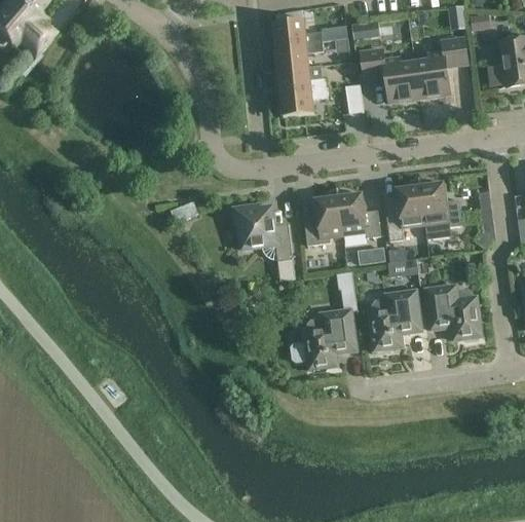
[(5,0),(0,6),(0,24),(34,52),(52,31),(34,14),(47,0),(5,0)]
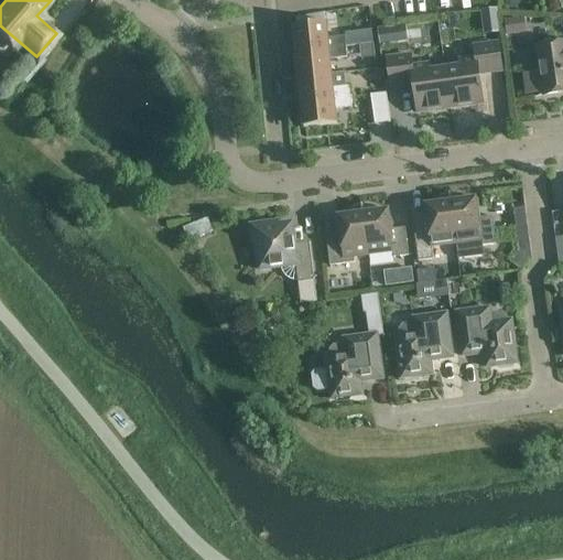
[(523,13),(504,17),(506,32),(526,30),(523,13)]
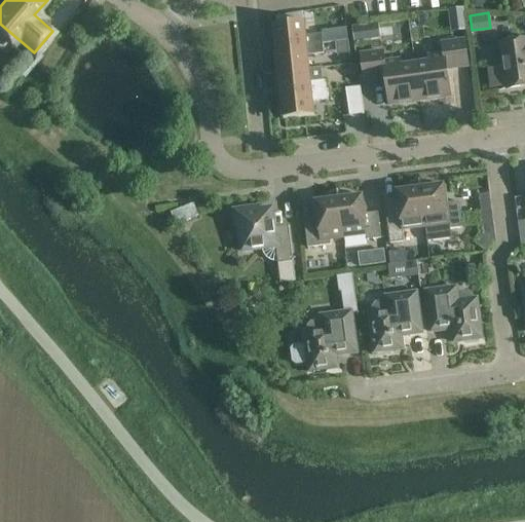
[(275,45),(323,41),(322,31),(305,33),(303,19),(273,22),(275,45)]
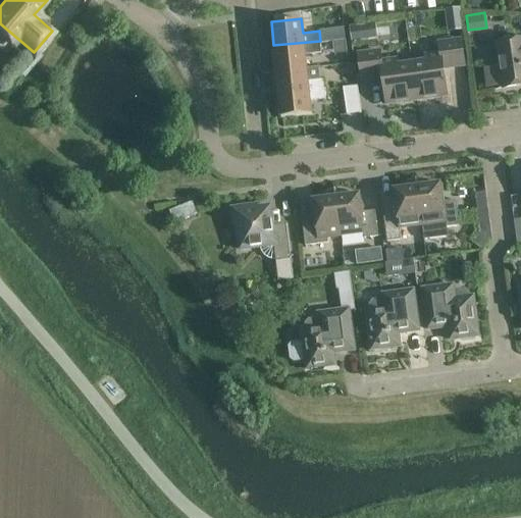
[(366,20),(348,23),(350,36),(367,33),(366,20)]
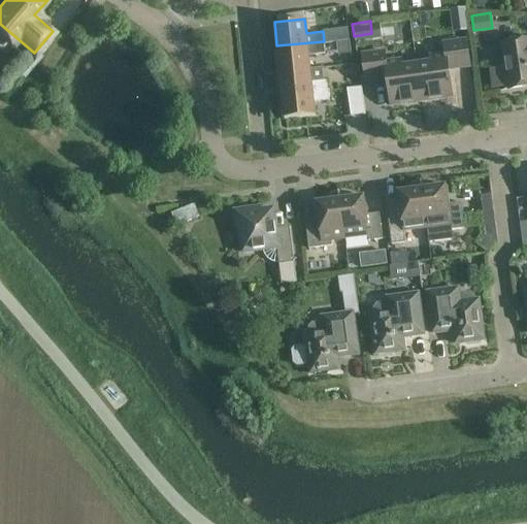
[(526,36),(501,40),(508,87),(526,84),(526,36)]
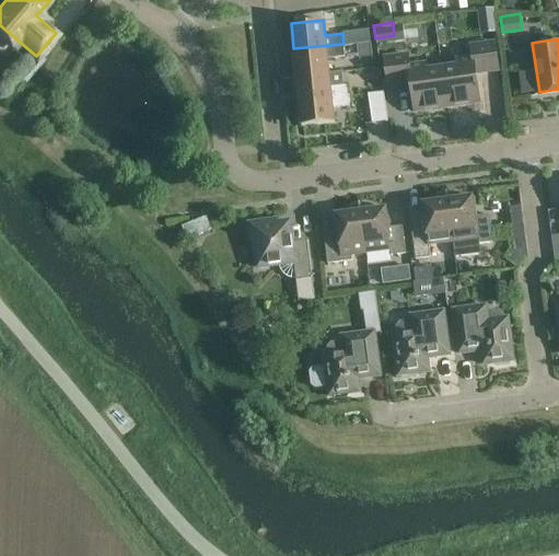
[(370,39),(356,42),(358,56),(372,54),(370,39)]
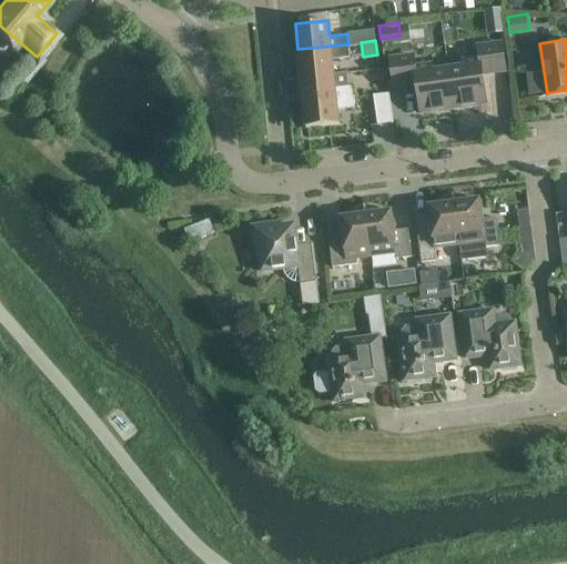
[(447,66),(453,107),(486,101),(482,71),(505,68),(500,40),(477,43),(479,56),(463,58),(463,64),(447,66)]
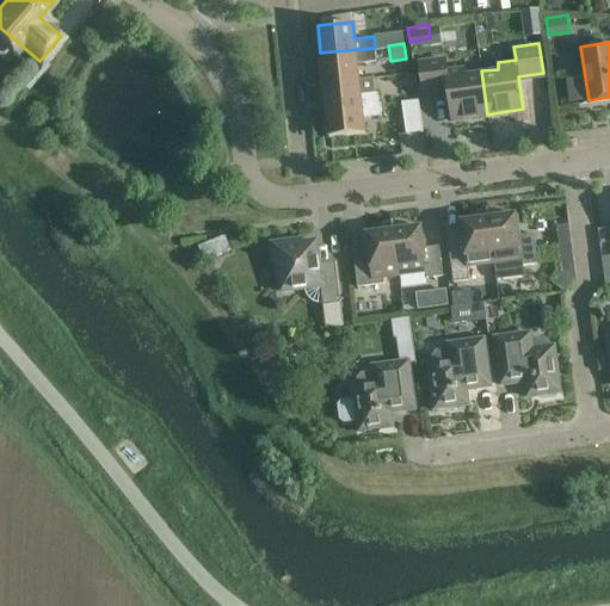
[(375,48),(320,53),(322,80),(358,76),(357,61),(375,59),(375,48)]
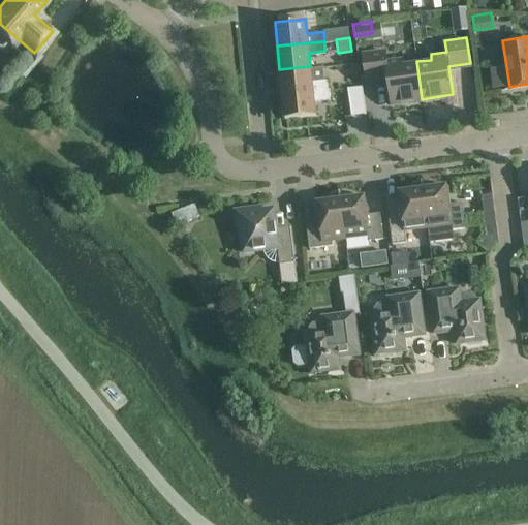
[(391,103),(422,99),(416,61),(402,63),(401,58),(385,60),(384,49),(363,52),(366,79),(387,75),(391,103)]
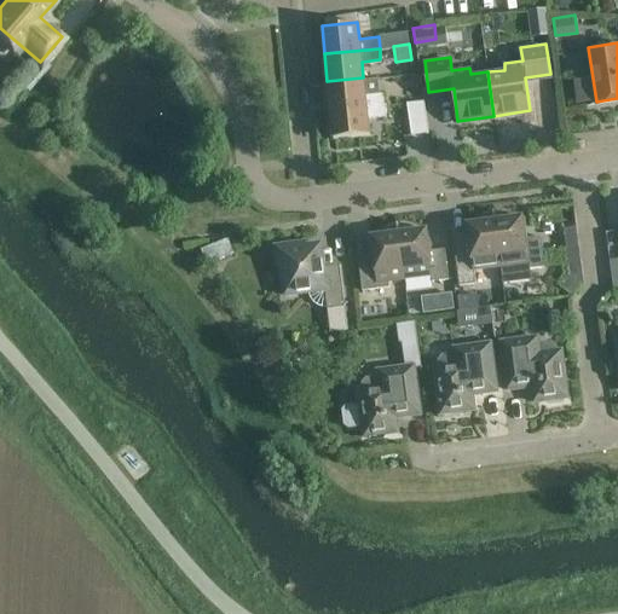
[(363,77),(327,81),(330,109),(385,103),(383,91),(365,93),(363,77)]
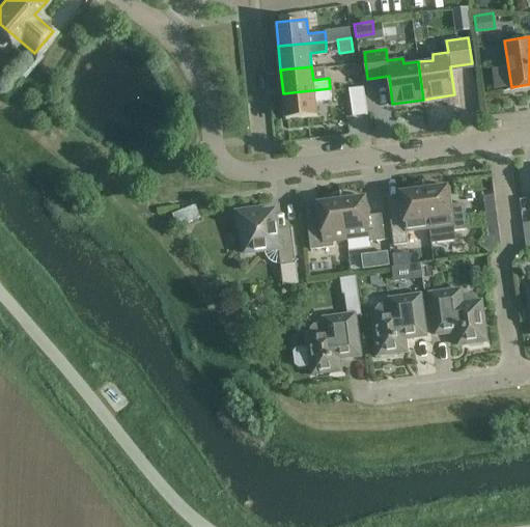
[(367,112),(364,91),(363,85),(349,87),(352,114),(367,112)]
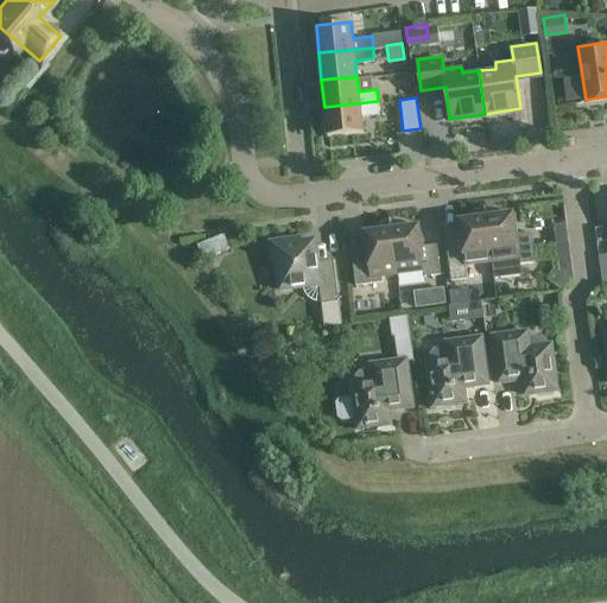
[(378,101),(324,107),(327,134),(362,131),(360,114),(379,113),(378,101)]
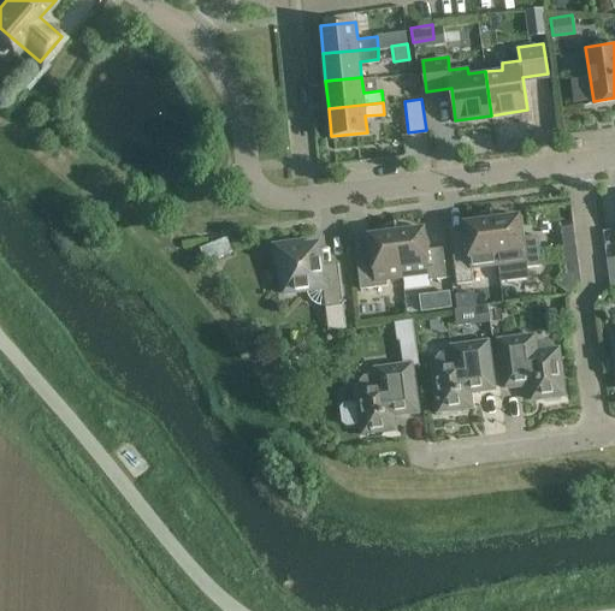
[(490,209),(497,262),(500,280),(528,277),(527,265),(542,264),(537,233),(522,235),(519,214),(508,215),(507,212),(503,211),(498,209),(495,208),(490,209)]
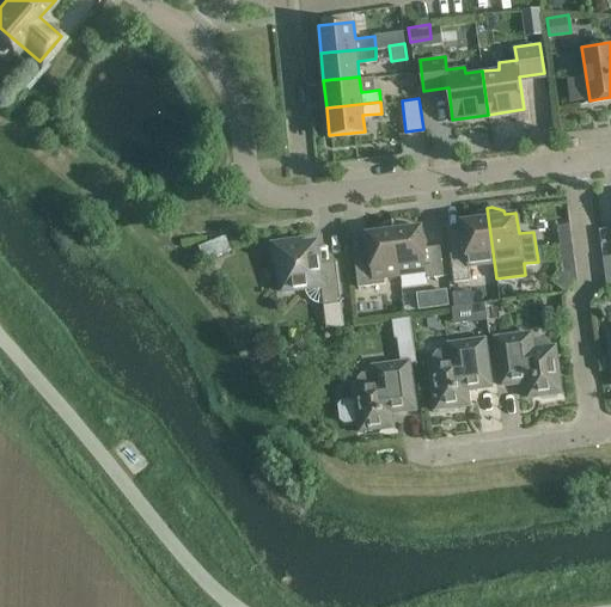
[(487,208),(472,214),(472,218),(460,220),(464,240),(448,243),(452,273),(453,279),(469,276),(468,264),(494,261),(487,208)]
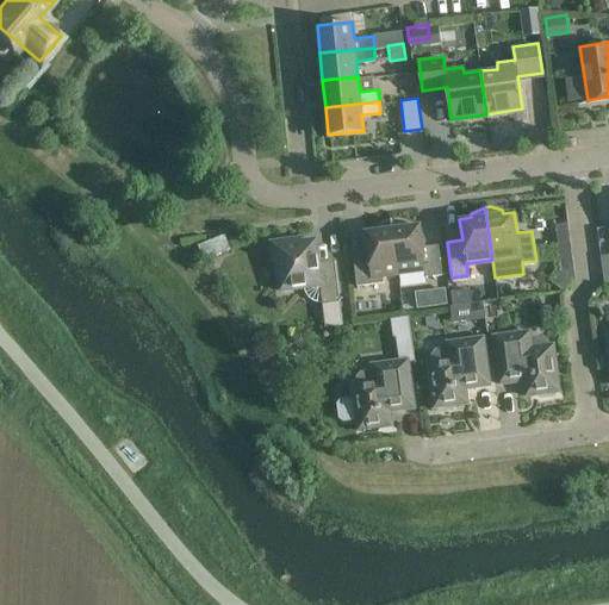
[(353,254),(355,278),(356,284),(383,280),(383,274),(398,272),(391,219),(387,220),(383,222),(379,223),(377,226),(377,230),(365,231),(367,253),(353,254)]
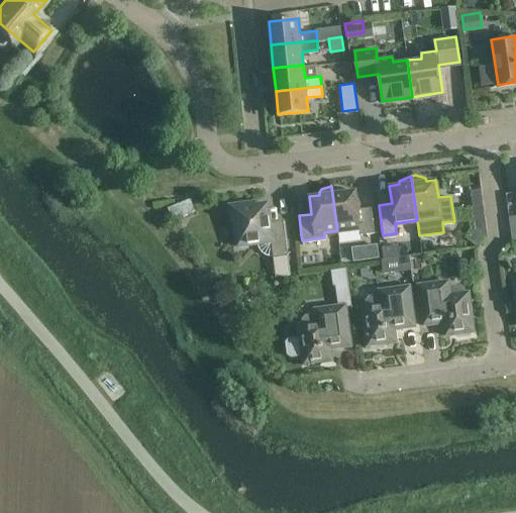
[(345,191),(345,188),(331,186),(337,230),(359,227),(360,233),(374,231),(371,208),(358,210),(355,190),(345,191)]
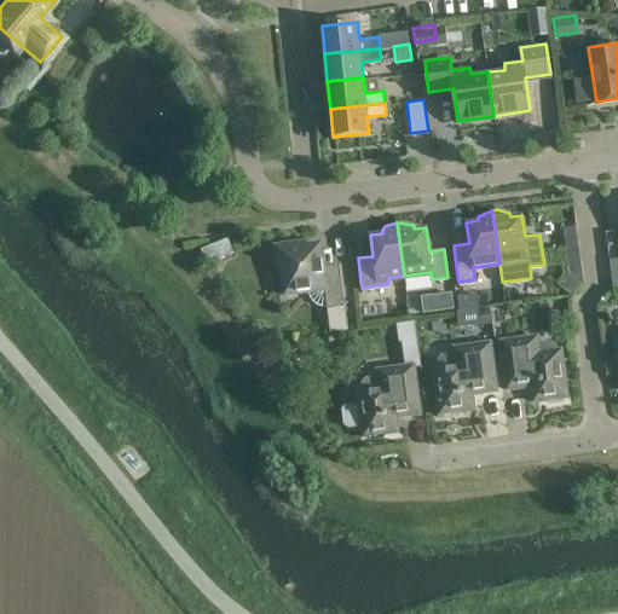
[(575,224),(561,226),(564,242),(576,241),(575,224)]
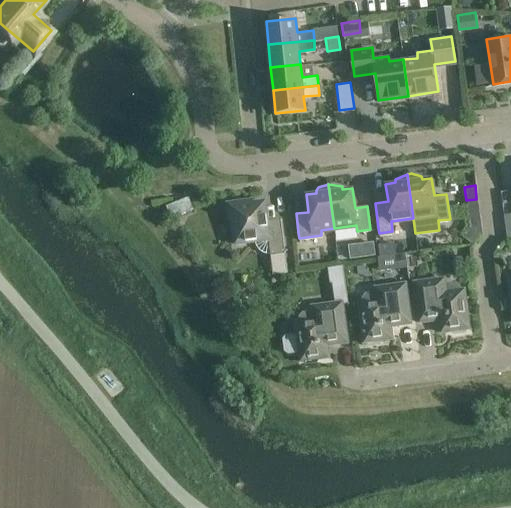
[(188,195),(165,204),(170,216),(193,206),(188,195)]
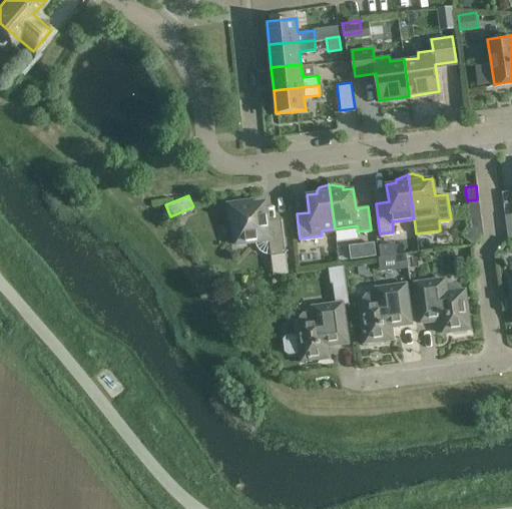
[(235,242),(254,239),(256,242),(257,244),(258,246),(260,248),(262,249),(264,250),(266,251),(268,251),(271,251),(274,274),(288,272),(283,237),(281,217),(268,219),(265,199),(246,202),(243,200),(230,201),(227,204),(229,216),(231,215),(234,235),(235,242)]
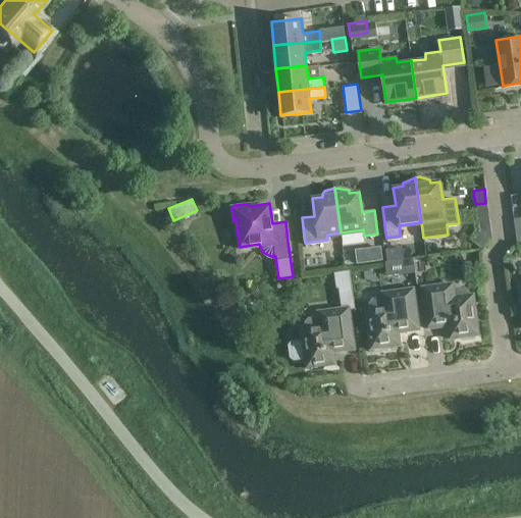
[(478,224),(479,224),(480,231),(472,241),(479,247),(489,234),(488,224),(487,210),(486,205),(476,207),(477,211),(478,224)]
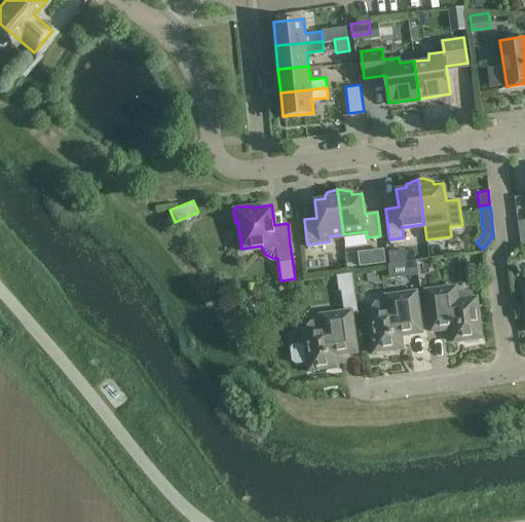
[(383,247),(370,248),(372,262),(385,260),(383,247)]
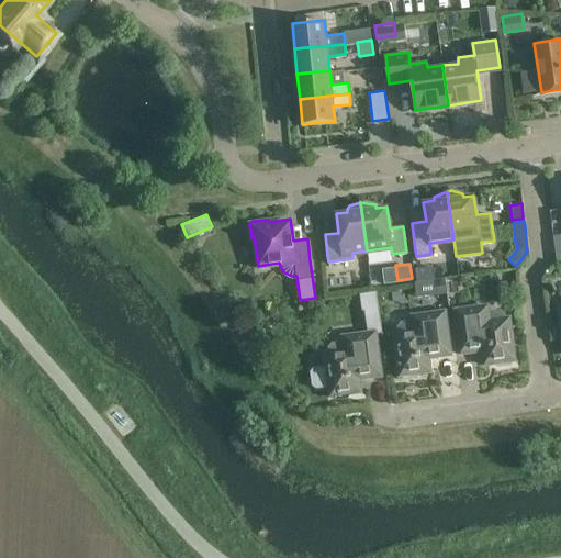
[(433,268),(418,269),(419,279),(433,278),(433,268)]
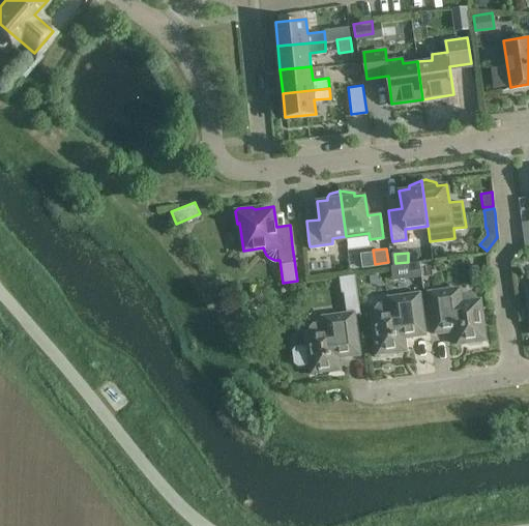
[(355,273),(339,275),(341,291),(344,290),(357,288),(355,273)]
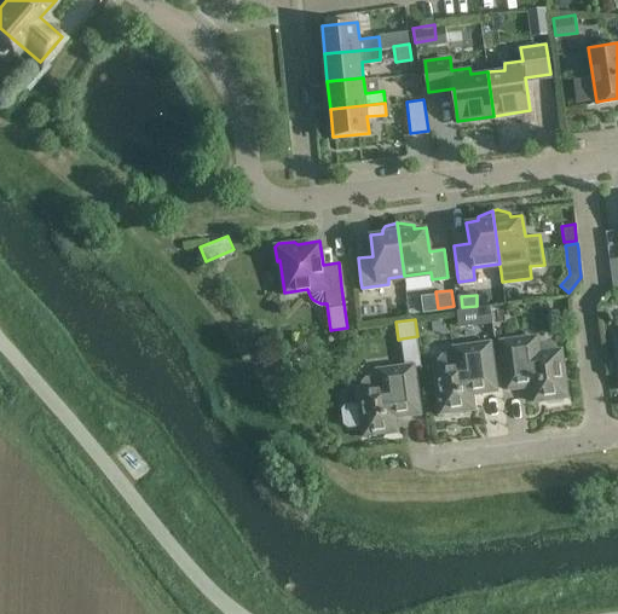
[(501,340),(503,363),(507,387),(524,386),(524,384),(531,383),(533,399),(567,395),(560,348),(554,348),(553,343),(548,340),(527,343),(526,336),(501,340)]
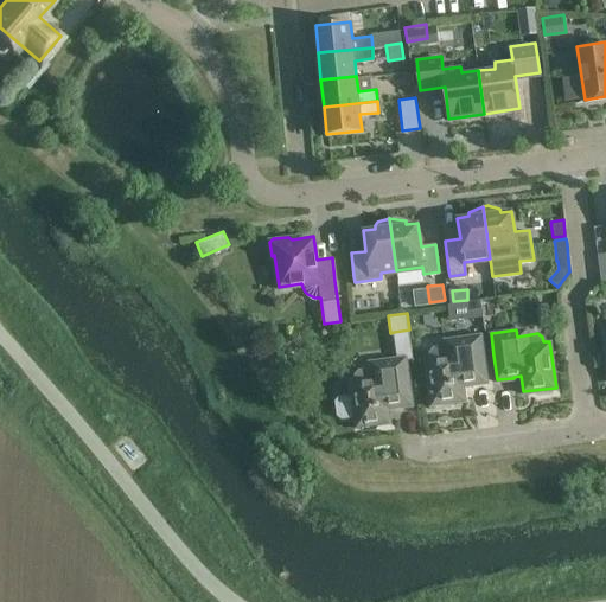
[(425,358),(428,380),(431,403),(464,399),(461,383),(469,382),(470,383),(486,380),(480,334),(445,339),(446,345),(434,347),(431,352),(432,357),(425,358)]
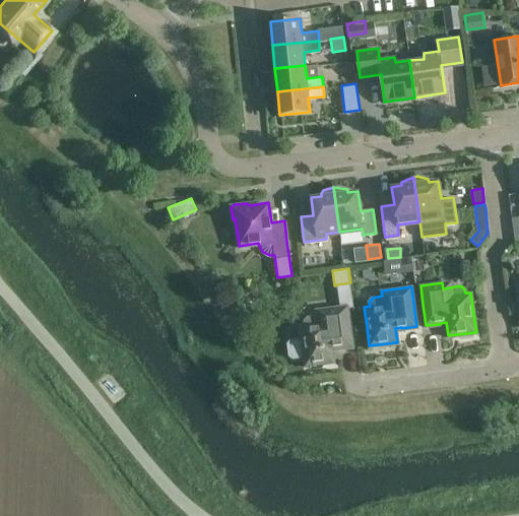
[(352,345),(349,325),(347,306),(317,309),(317,315),(308,316),(305,320),(305,325),(300,325),(302,338),(288,340),(287,342),(288,356),(292,358),(304,357),(305,365),(333,362),(331,347),(337,346),(337,347),(352,345)]
